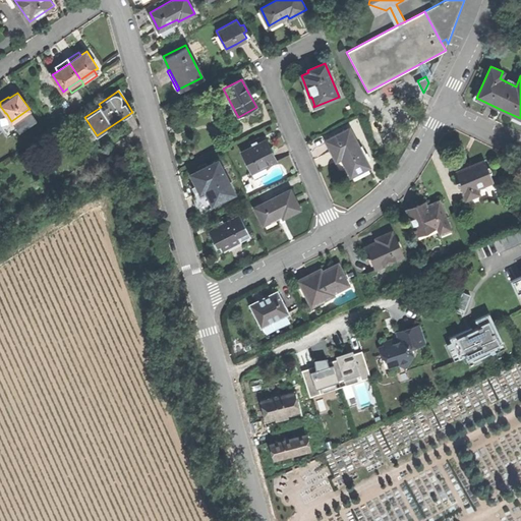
[(36,120),(29,109),(11,121),(18,131),(36,120)]
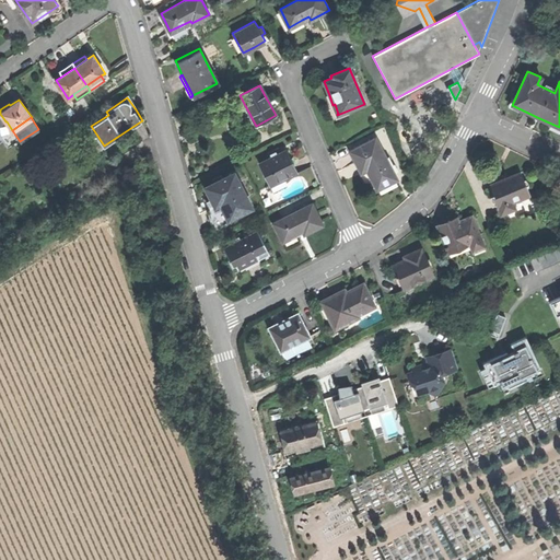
[(98,149),(104,146),(91,126),(85,129),(98,149)]
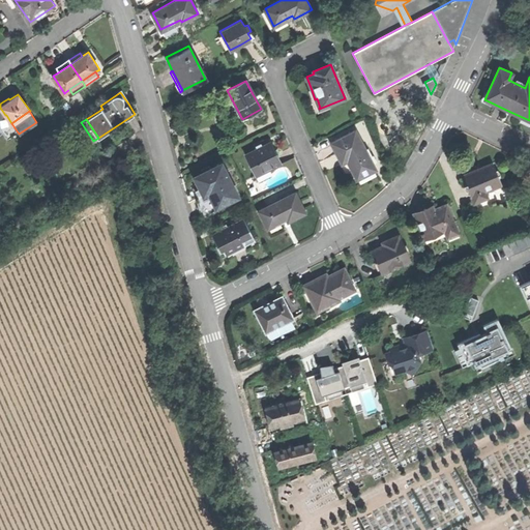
[(347,160),(357,179),(376,170),(355,130),(331,143),(337,155),(342,164),(347,160)]
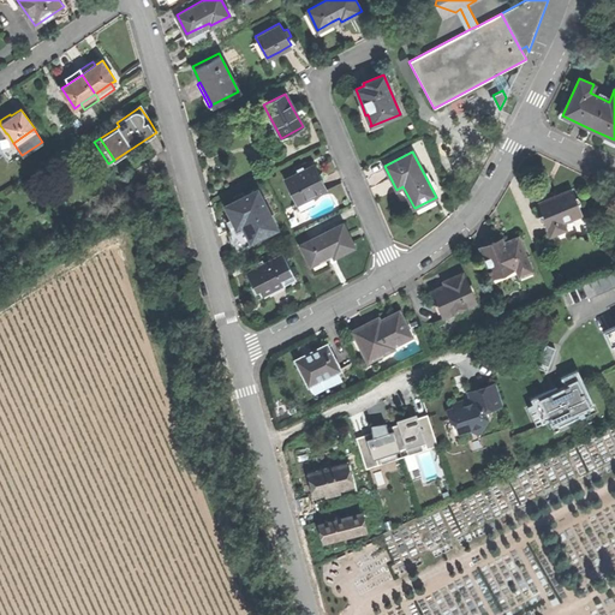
[(314,165),(284,180),(296,204),(310,197),(326,189),(320,178),(314,165)]
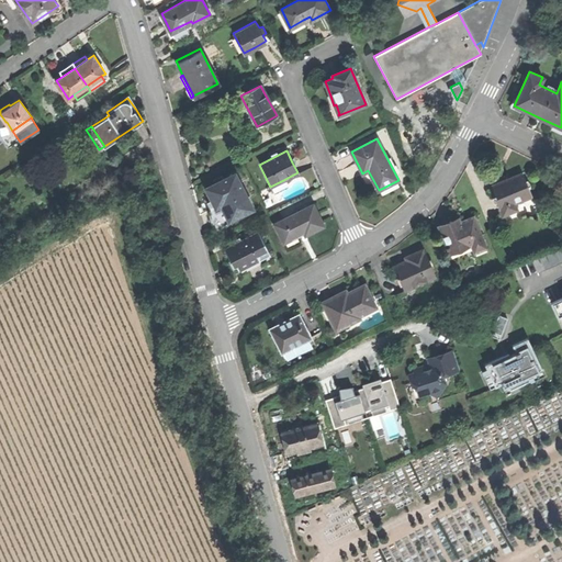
[(234,172),(205,188),(211,198),(215,206),(221,203),(228,217),(240,212),(240,214),(253,208),(234,172)]
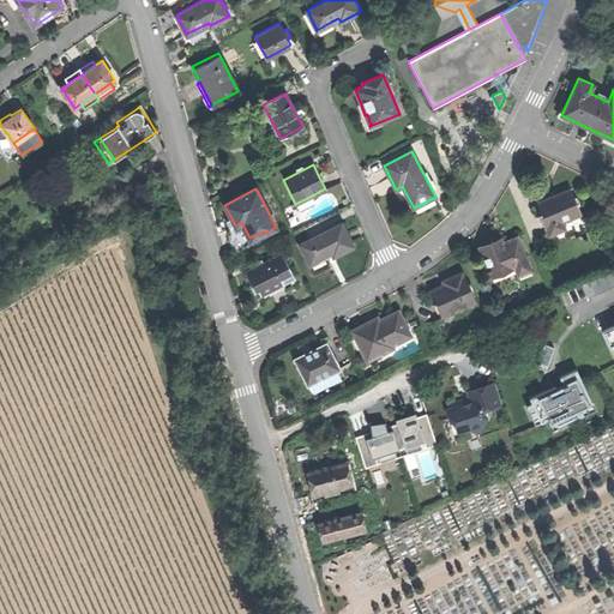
[(555,197),(536,205),(548,235),(565,229),(563,222),(581,215),(570,190),(560,193),(554,196),(555,197)]
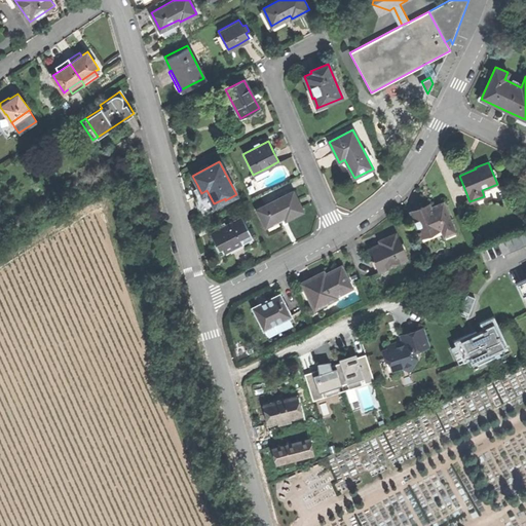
[(269,175),(265,168),(253,175),(257,181),(269,175)]
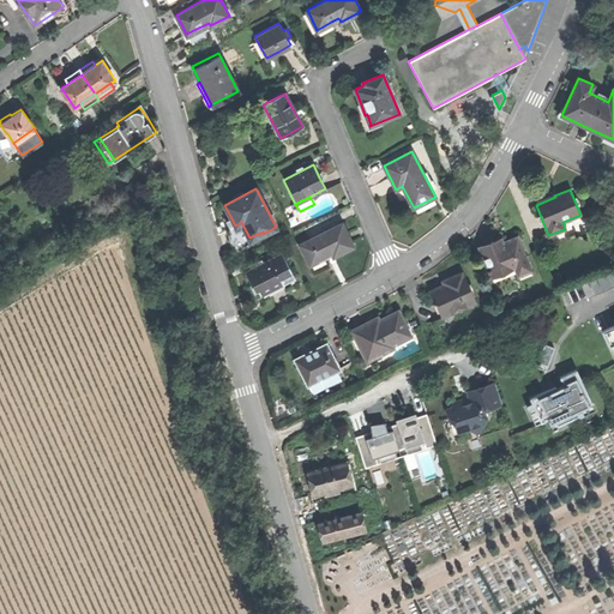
[(300,245),(309,265),(332,253),(333,257),(341,253),(353,246),(341,223),(300,245)]
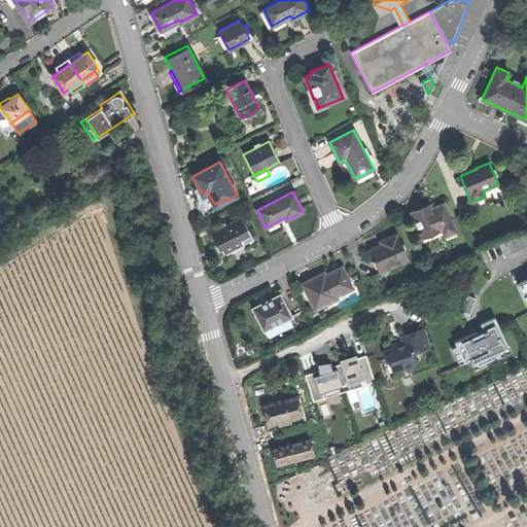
[(419,234),(421,238),(443,230),(445,237),(456,233),(444,203),(431,208),(430,205),(422,208),(411,212),(419,232),(416,233),(417,235),(419,234)]
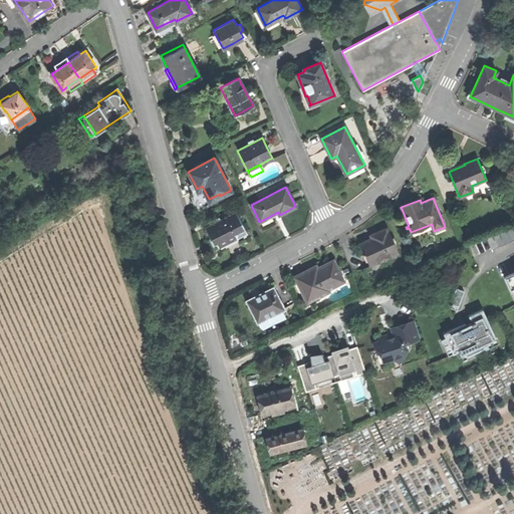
[(246,233),(236,213),(205,229),(208,235),(211,239),(213,238),(218,247),(246,233)]
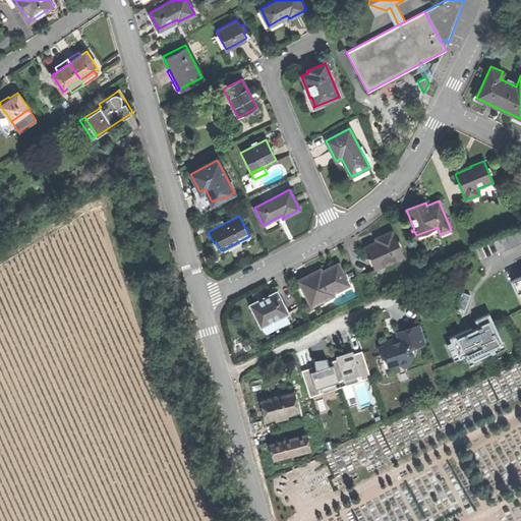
[(374,269),(375,270),(404,256),(394,233),(393,234),(392,231),(382,235),(383,238),(375,241),(364,246),(369,258),(370,257),(374,269)]
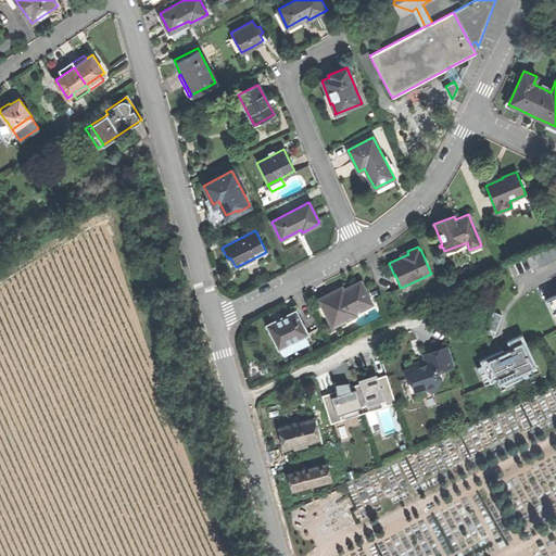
[(318,300),(332,328),(348,320),(346,317),(373,304),(361,281),(343,291),(341,288),(331,293),(318,300)]
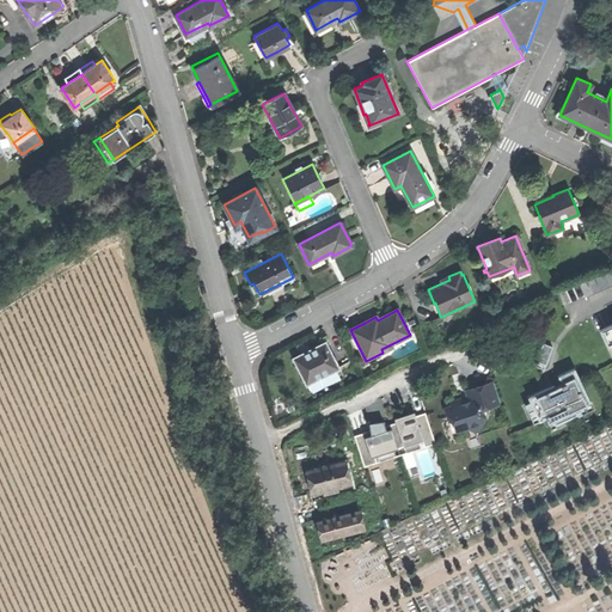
[(448,334),(441,317),(440,316),(429,320),(436,338),(448,334)]
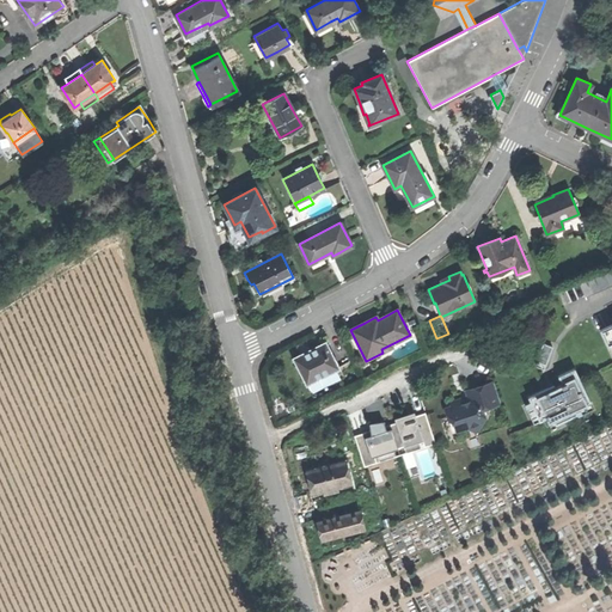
[(611,323),(599,329),(611,356),(611,323)]
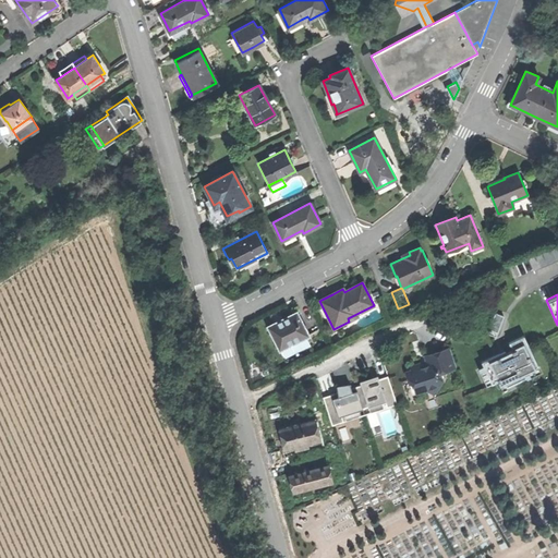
[(268,327),(279,351),(308,337),(296,313),(281,320),(268,327)]
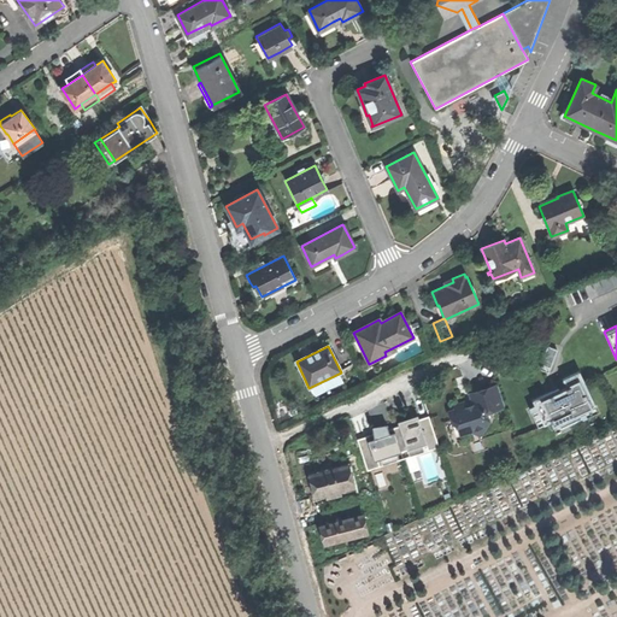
[(548,346),(540,369),(550,372),(558,350),(548,346)]
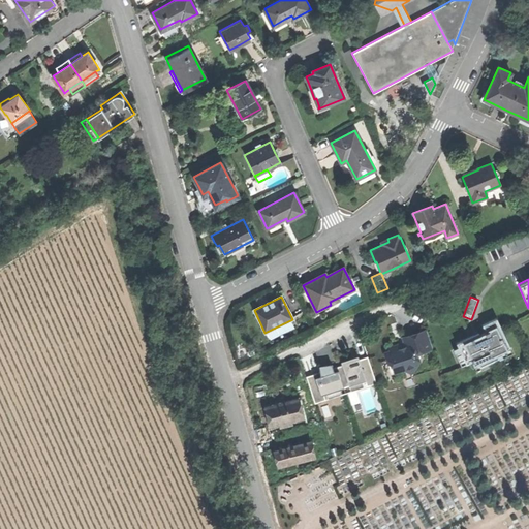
[(462,340),(473,364),(478,361),(481,367),(503,356),(501,353),(511,348),(497,318),(483,324),(486,332),(480,335),(478,333),(476,334),(462,340)]
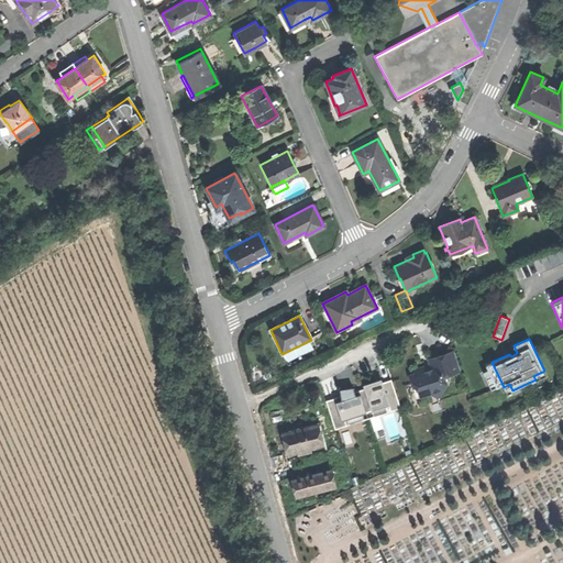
[(454,349),(428,357),(430,364),(427,365),(422,366),(422,364),(414,367),(416,373),(409,375),(411,384),(439,396),(446,382),(444,374),(460,368),(454,349)]
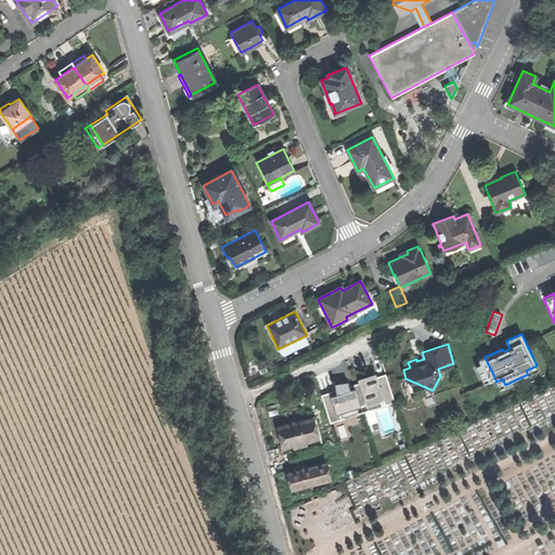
[(323,395),(332,422),(394,401),(385,374),(378,376),(377,373),(369,376),(359,378),(360,383),(351,385),(350,381),(344,382),(336,383),(337,390),(323,395)]
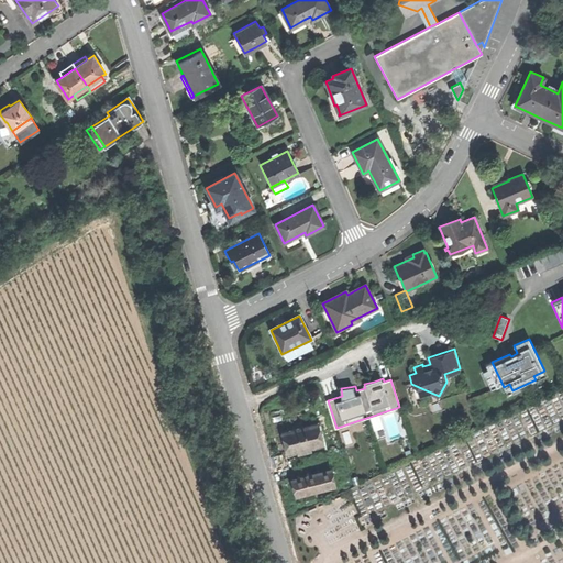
[(282,433),(288,453),(323,443),(318,423),(282,433)]
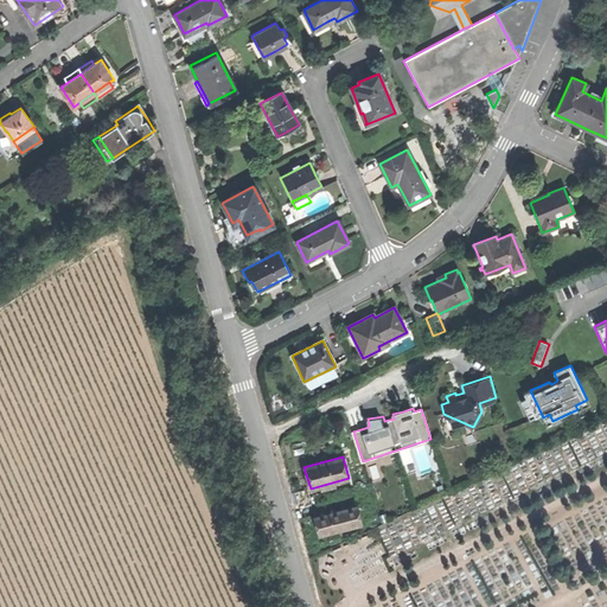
[(315,517),(320,535),(363,524),(358,505),(315,517)]
